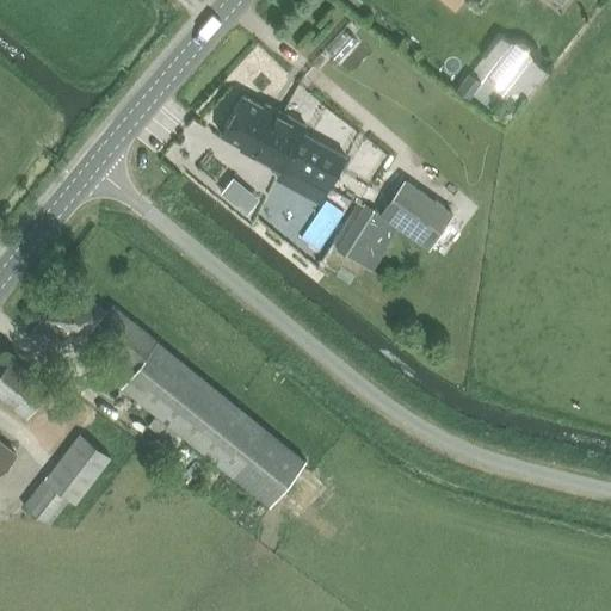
[(512,78),(536,45),(525,37),(500,68),(512,78)]
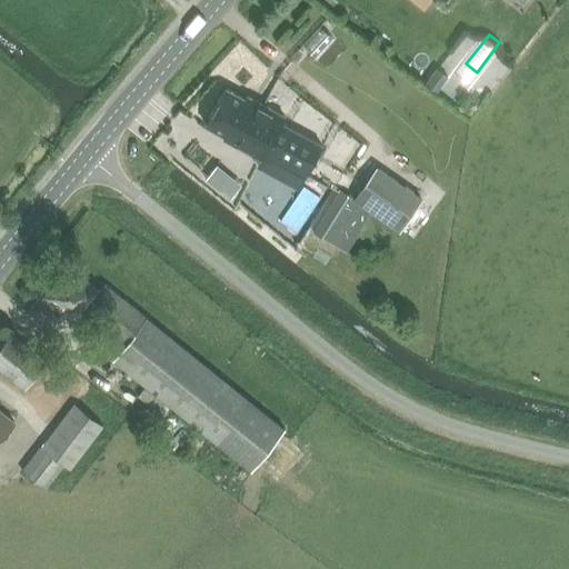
[(448,78),(437,69),(426,83),(437,92),(448,78)]
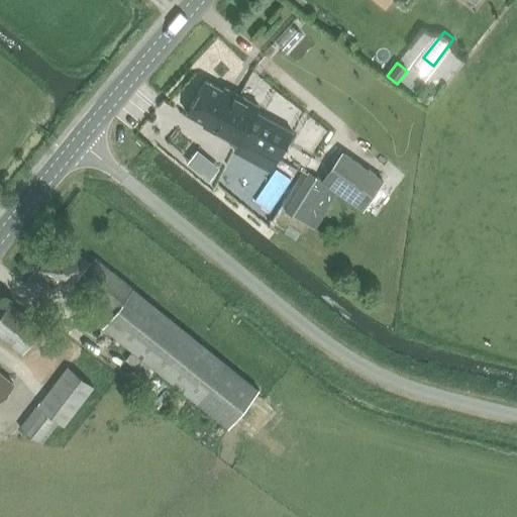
[(205,80),(186,113),(203,123),(202,126),(235,145),(257,107),(224,88),(222,90),(205,80)]
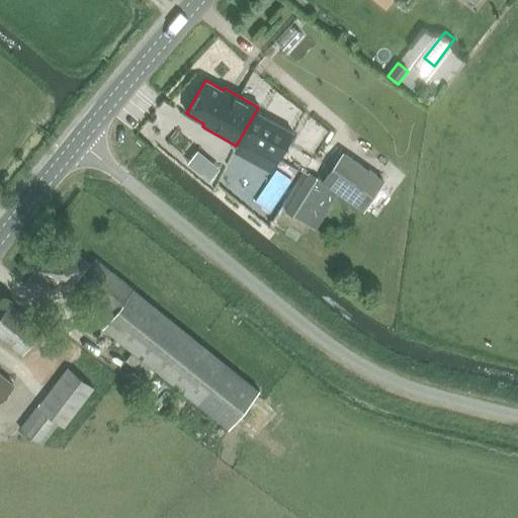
[(256,112),(241,139),(278,159),(293,133),(256,112)]
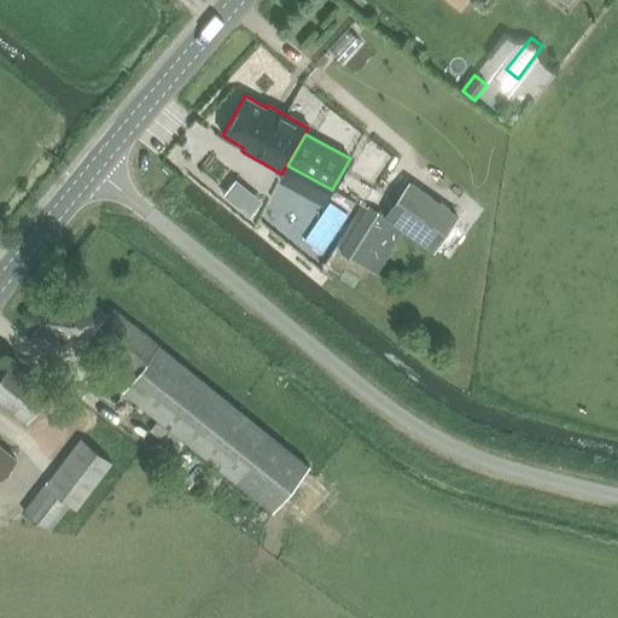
[(372,203),(340,254),(377,275),(404,229),(433,251),(459,215),(409,181),(388,213),(372,203)]
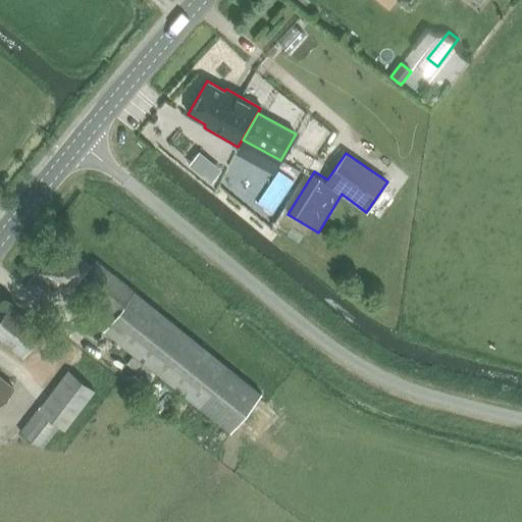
[(74,284),(113,316),(103,329),(230,431),(261,393),(135,291),(97,260),(92,266),(60,241),(27,282),(48,300),(55,291),(64,298),(74,284)]
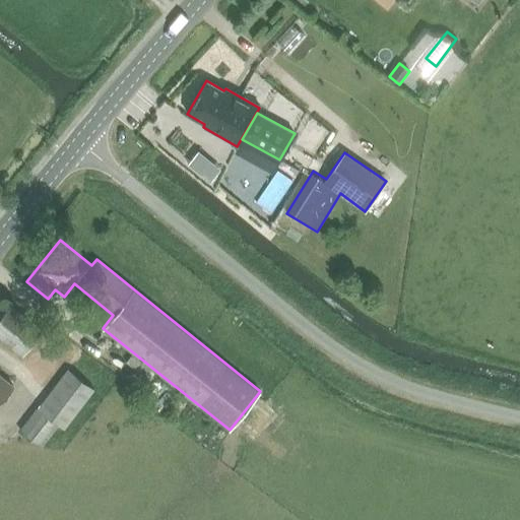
[(0,317),(0,336),(22,354),(43,330),(10,305),(0,317)]
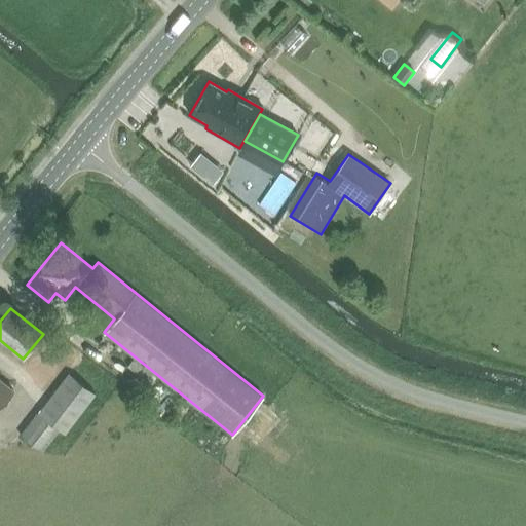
[(127,366),(150,384),(156,376),(134,359),(127,366)]
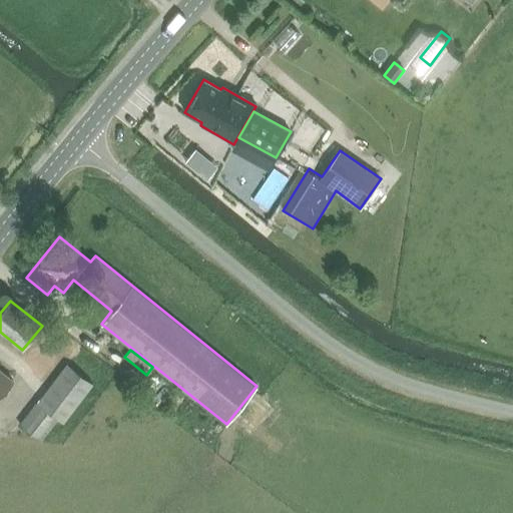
[(37,403),(63,423),(93,384),(67,364),(37,403)]
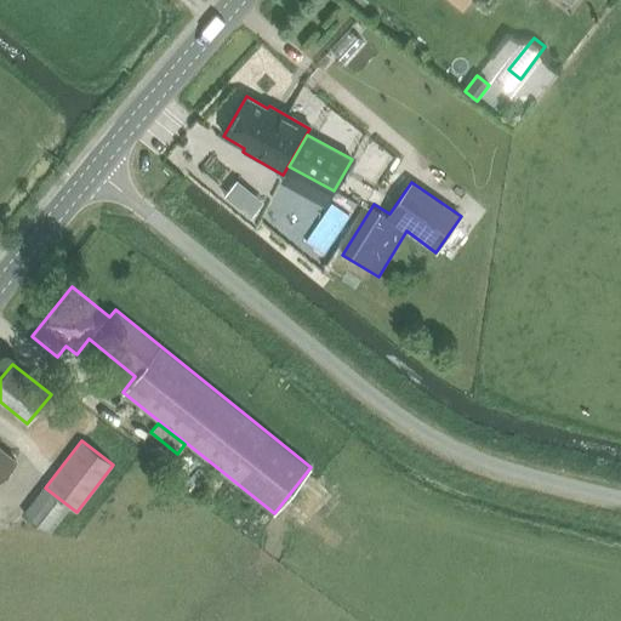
[(0,479),(13,462),(0,451),(0,479)]
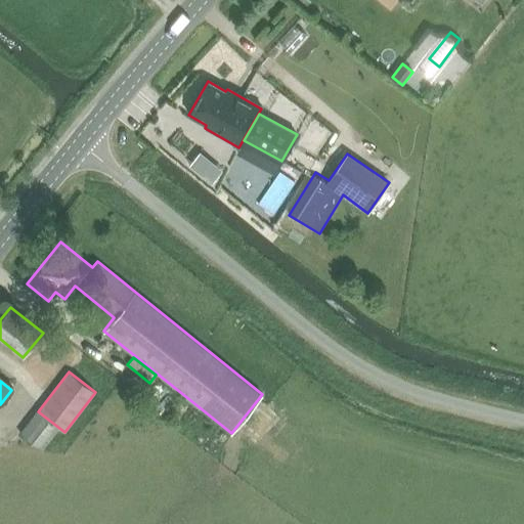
[(57,429),(37,412),(18,435),(39,451),(57,429)]
